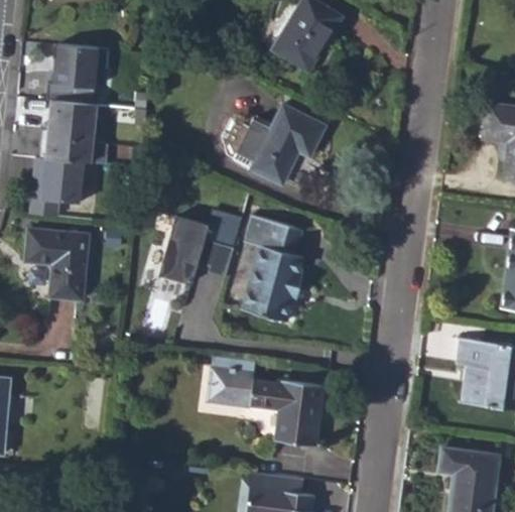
[(306,71),(340,17),(312,0),(300,0),(270,49),(306,71)]
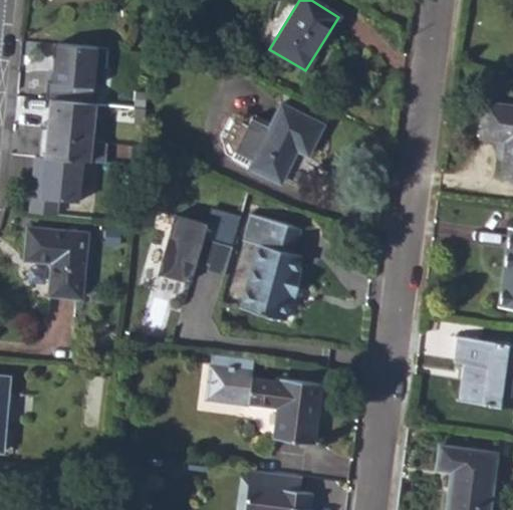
[(57,43),(53,82),(47,81),(45,98),(50,99),(92,103),(96,66),(106,67),(108,48),(57,43)]
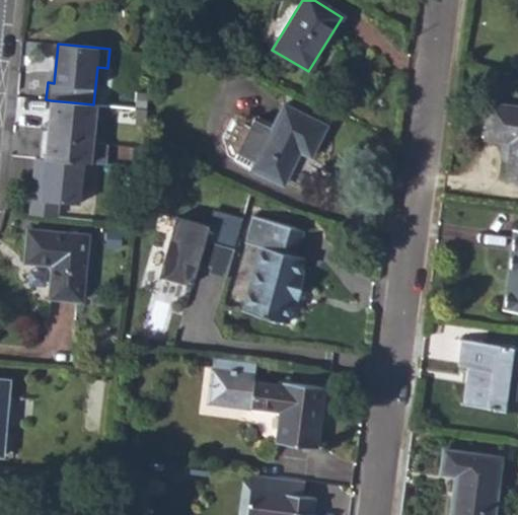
[(89,164),(94,104),(93,104),(51,100),(46,159),(84,163),(89,164)]
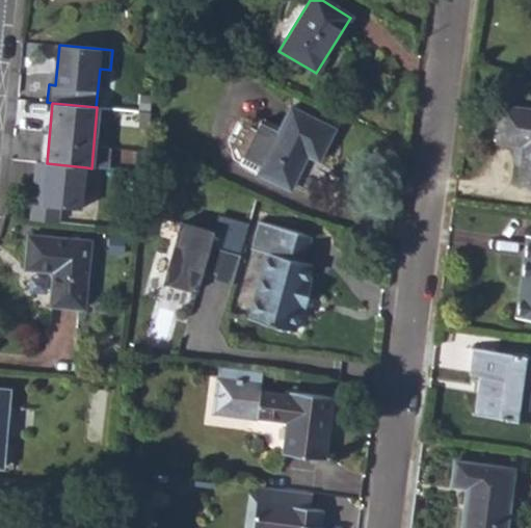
[(518,186),(530,187),(530,112),(502,108),(497,144),(523,149),(527,149),(526,157),(522,156),(518,186)]
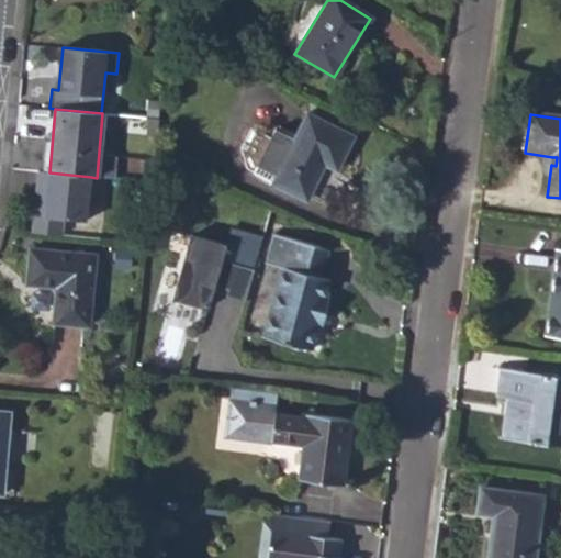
[(350,138),(306,115),(293,142),(275,132),(253,174),(306,202),(325,165),(335,170),(350,138)]
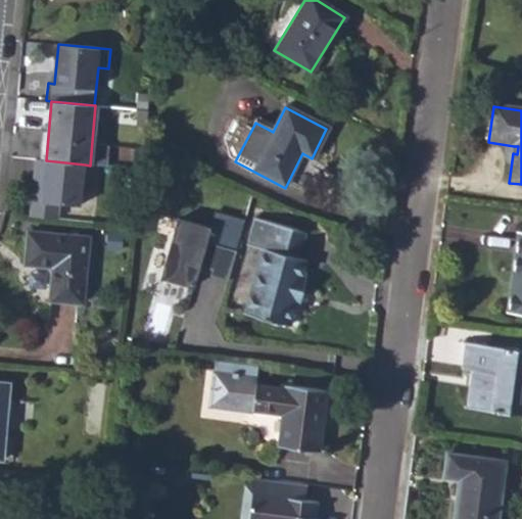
[(31,201),(29,217),(57,220),(59,204),(80,206),(85,164),(46,160),(35,159),(34,177),(38,178),(36,202),(31,201)]
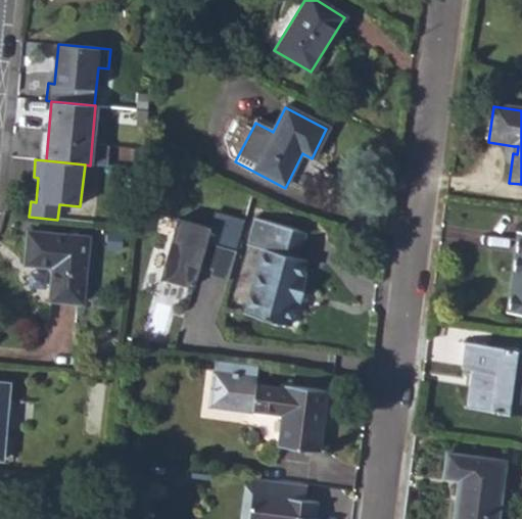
[(179,220),(159,282),(196,293),(202,275),(229,283),(248,222),(218,213),(211,231),(179,220)]
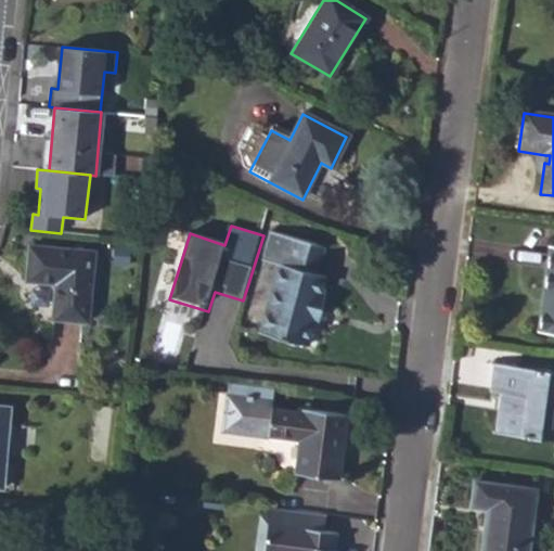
[(263,261),(279,267),(260,335),(304,347),(311,319),(317,320),(322,298),(318,297),(323,279),(314,277),(322,250),(271,234),(263,261)]
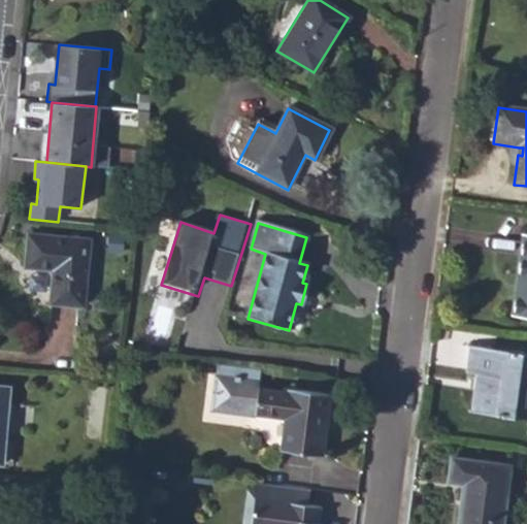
[(52,272),(51,304),(83,307),(88,241),(27,236),(25,269),(52,272)]
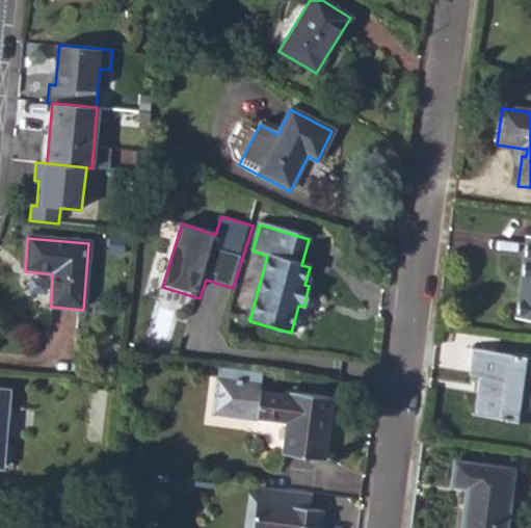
[(530,240),(526,239),(514,320),(530,321),(530,240)]
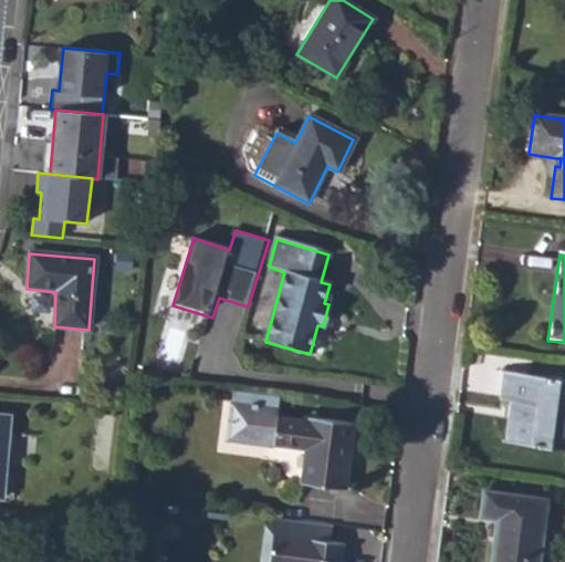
[(564,451),(564,383),(545,381),(524,377),(503,375),(500,403),(510,404),(515,405),(513,422),(508,422),(504,444),(564,451)]
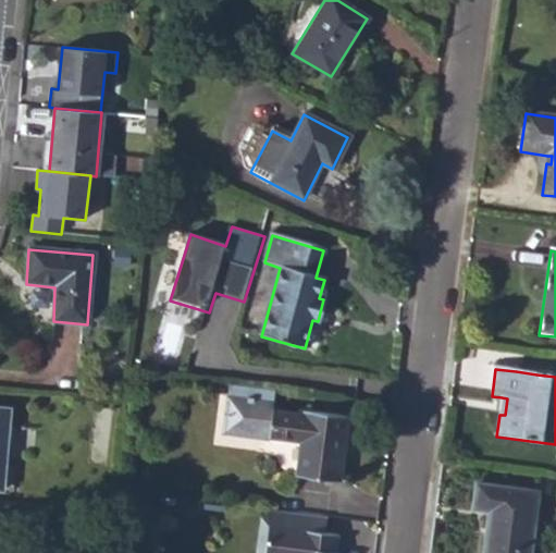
[(229,384),(226,394),(275,401),(276,391),(229,384)]
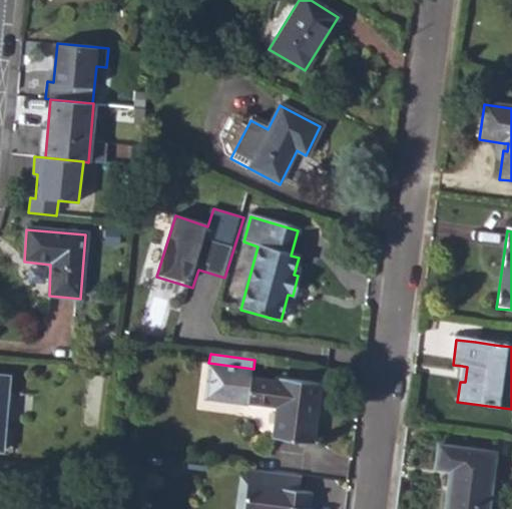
[(313,442),(321,384),(281,379),(280,382),(251,378),(253,369),(208,363),(205,384),(219,401),(249,406),(249,403),(277,407),(273,437),(313,442)]
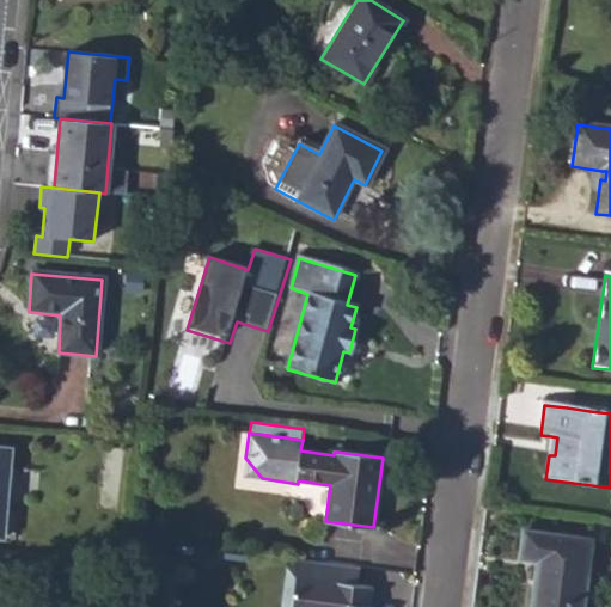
[(6,513),(11,449),(0,448),(0,539),(4,540),(6,513)]
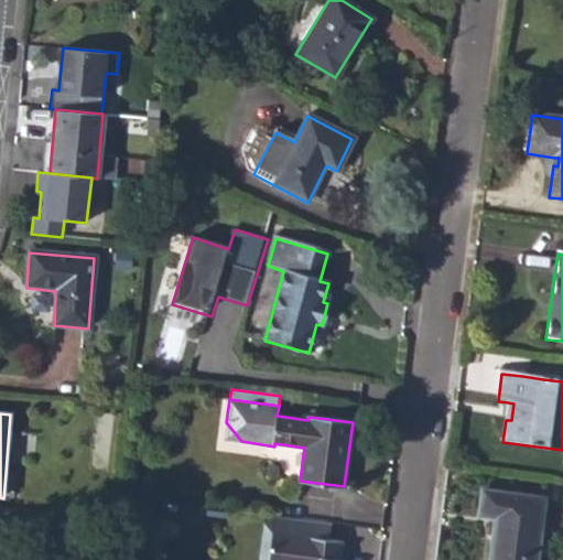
[(12,499),(14,474),(6,473),(3,498),(12,499)]
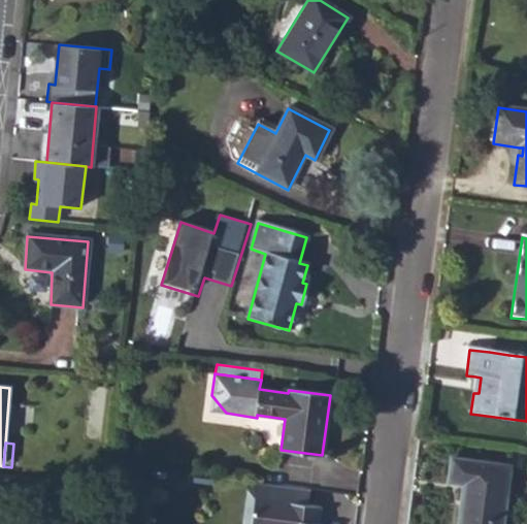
[(462,486),(457,523),(501,523),(508,468),(449,461),(447,484),(462,486)]
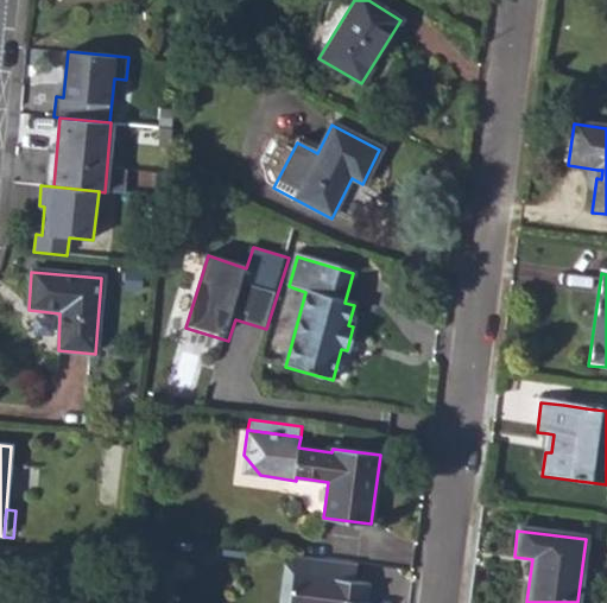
[(358,565),(288,554),(285,573),(355,584),(358,565)]
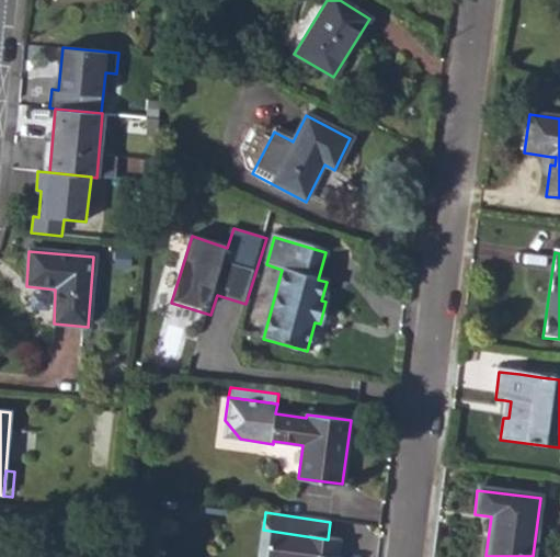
[(338,556),(340,541),(328,540),(263,530),(259,556),(338,556)]
